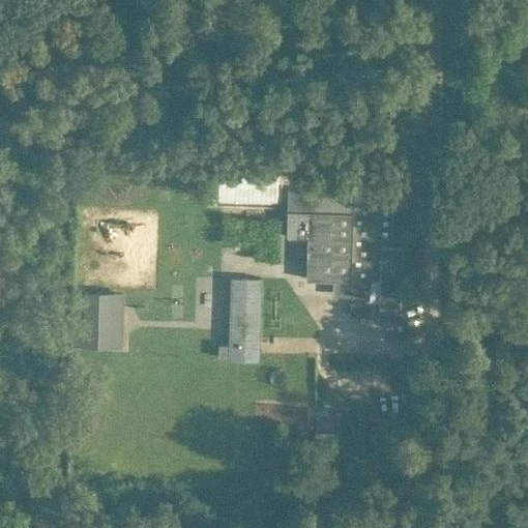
[(215,203),(274,204),(275,167),(217,165),(215,203)]
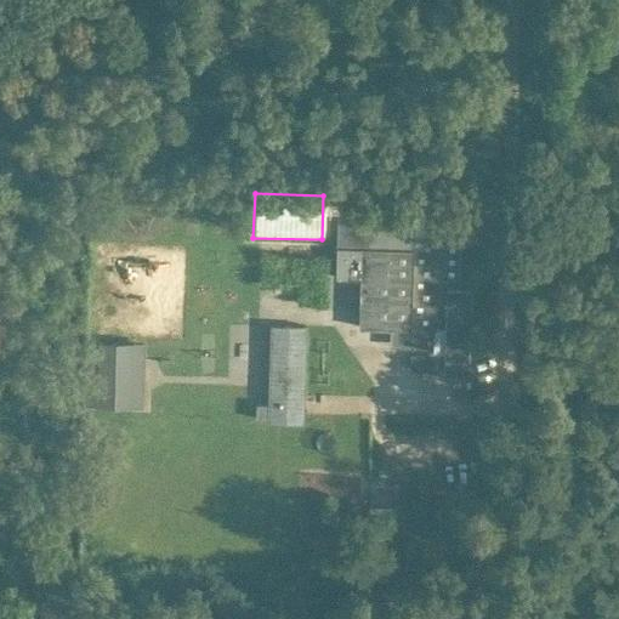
[(431,350),(431,356),(443,356),(443,331),(432,331),(433,282),(458,283),(460,227),(338,223),(336,279),(361,279),(358,329),(414,330),(413,348),(431,350)]
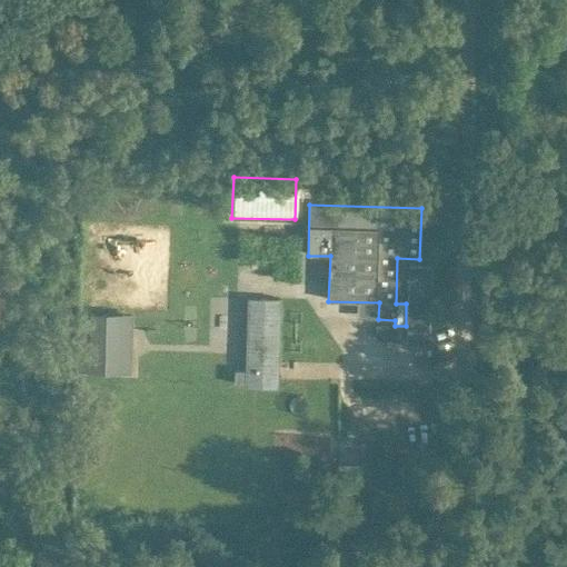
[(246,387),(262,387),(276,387),(278,300),(248,299),(246,371),(234,371),(234,385),(246,385),(246,387)]
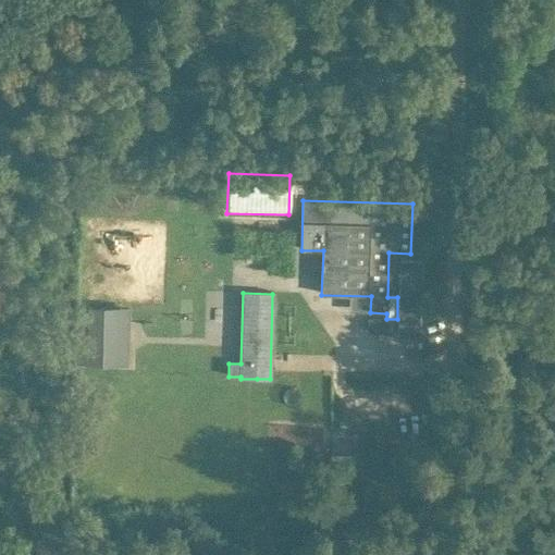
[(86,307),(84,365),(110,366),(112,307),(86,307)]
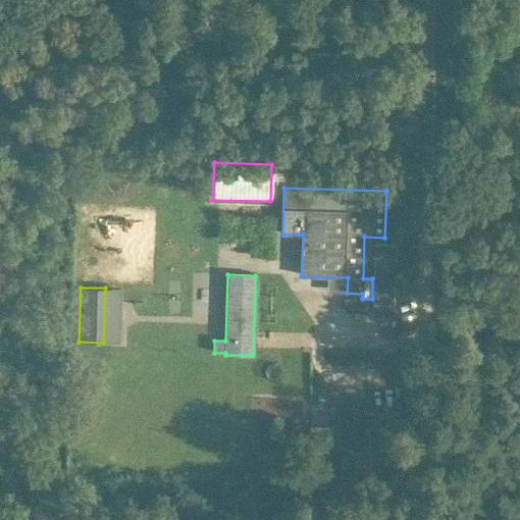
[(364,300),(343,299),(343,313),(364,314),(364,300)]
